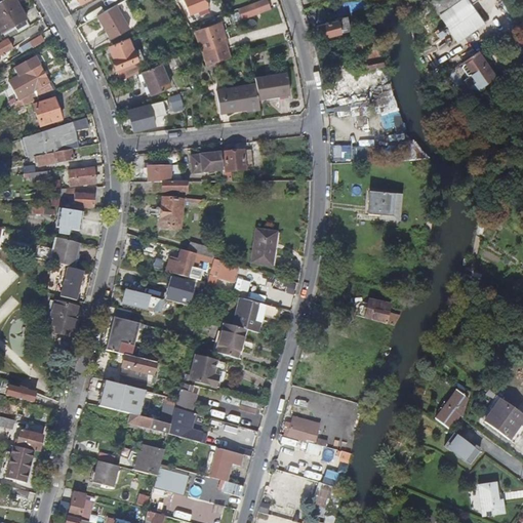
[(0,24),(5,33),(18,25),(28,18),(16,0),(3,0),(0,1),(0,24)]
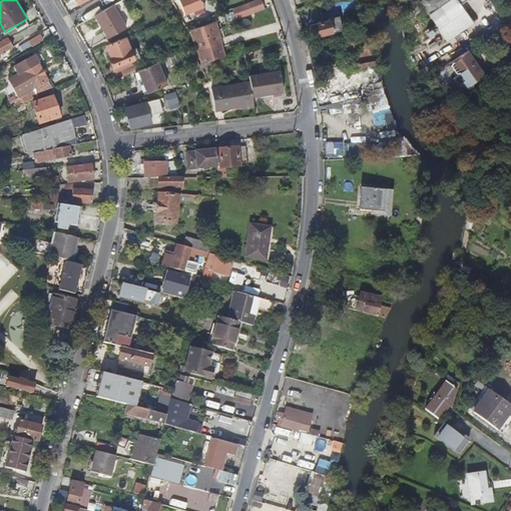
[(182,0),(187,12),(195,9),(204,5),(201,0),(182,0)]
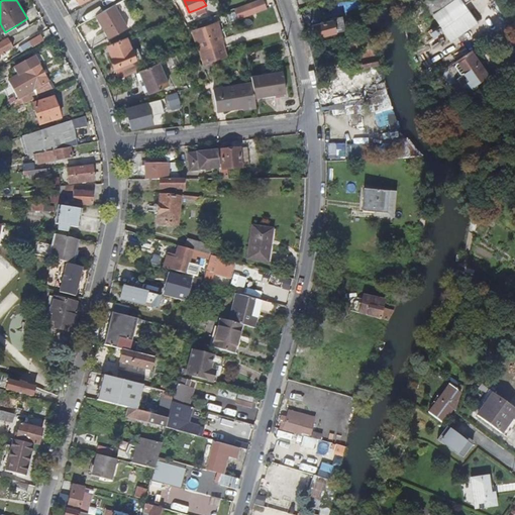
[(269,7),(266,0),(254,0),(235,7),(239,18),(269,7)]
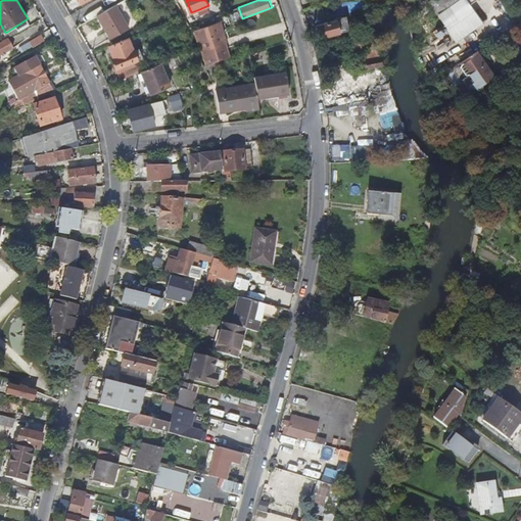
[(444,0),(456,15),(477,0),(444,0)]
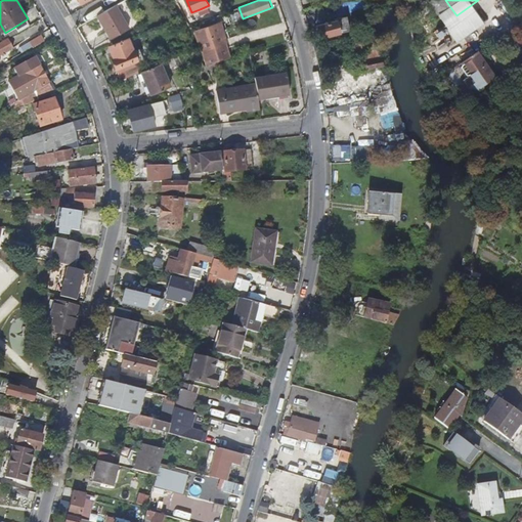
[(130,26),(118,3),(98,14),(111,36),(130,26)]
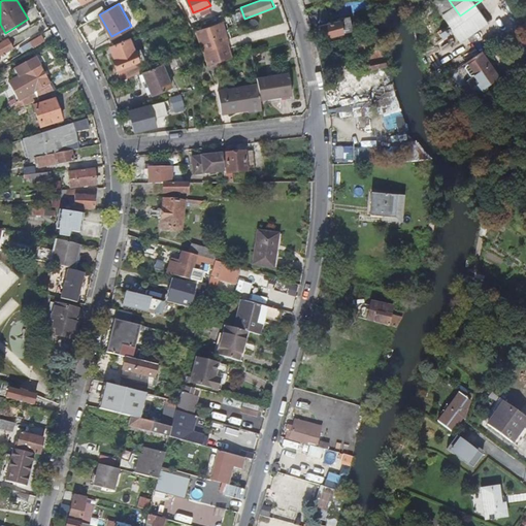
[(212,10),(210,5),(201,9),(203,14),(212,10)]
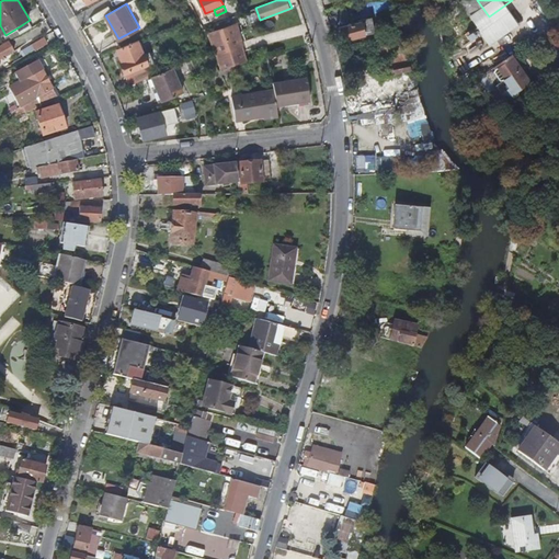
[(361,19),(340,24),(344,37),(364,32),(361,19)]
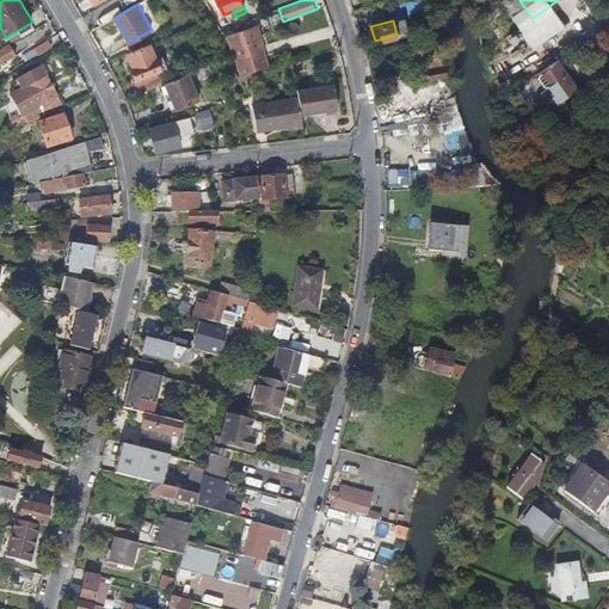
[(22,29),(25,35),(37,29),(32,22),(22,29)]
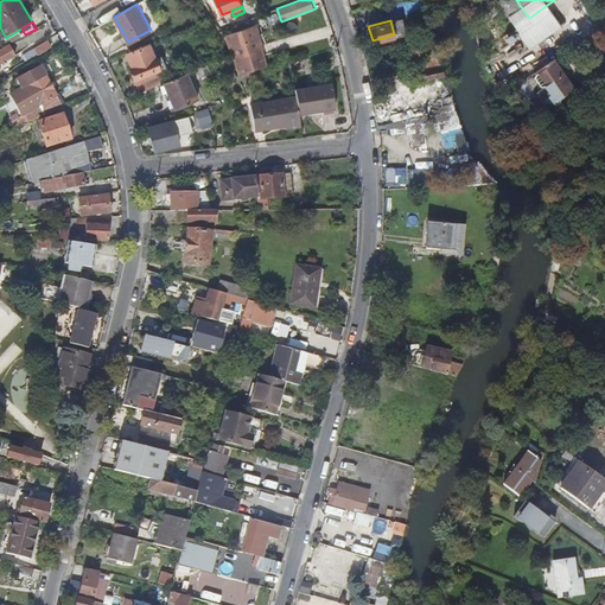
[(37,44),(40,51),(55,44),(51,37),(37,44)]
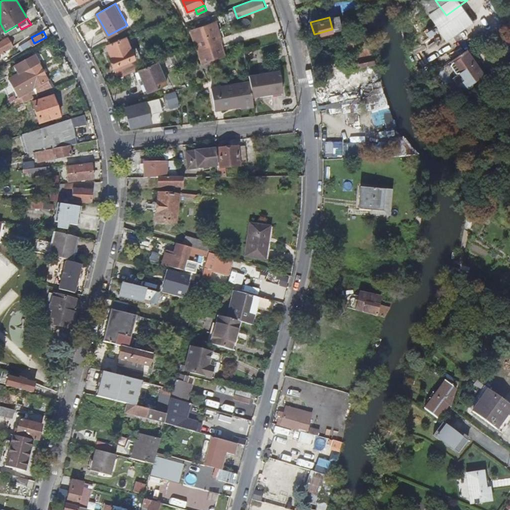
[(136,58),(126,35),(108,43),(113,56),(111,57),(115,67),(136,58)]
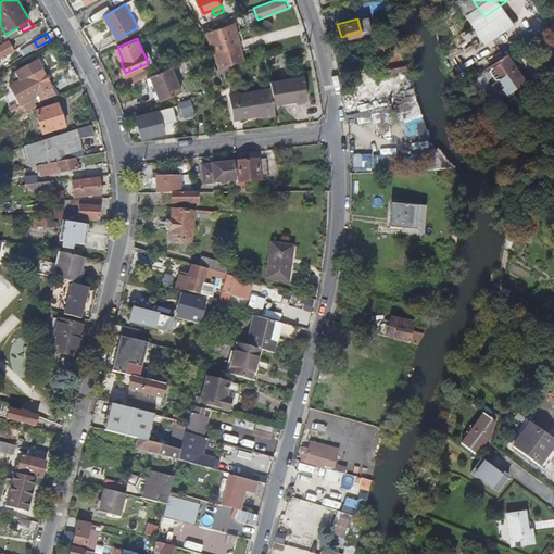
[(0,59),(16,49),(10,40),(0,46),(0,64),(1,64),(0,62),(0,59)]
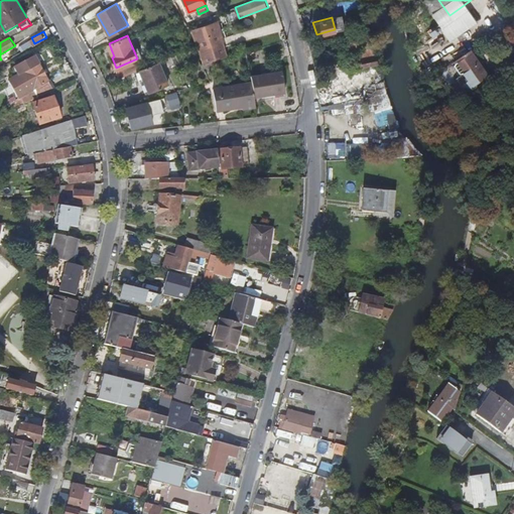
[(205,61),(224,56),(219,43),(212,45),(209,37),(198,40),(205,61)]
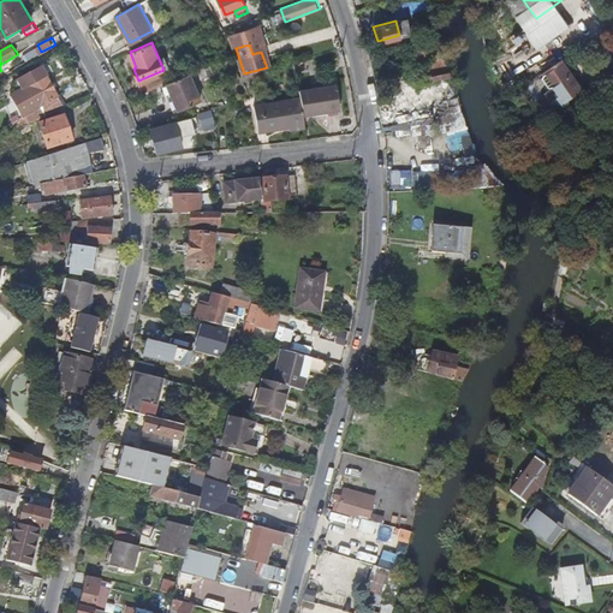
[(578,87),(559,60),(541,73),(545,78),(553,89),(560,99),(578,87)]
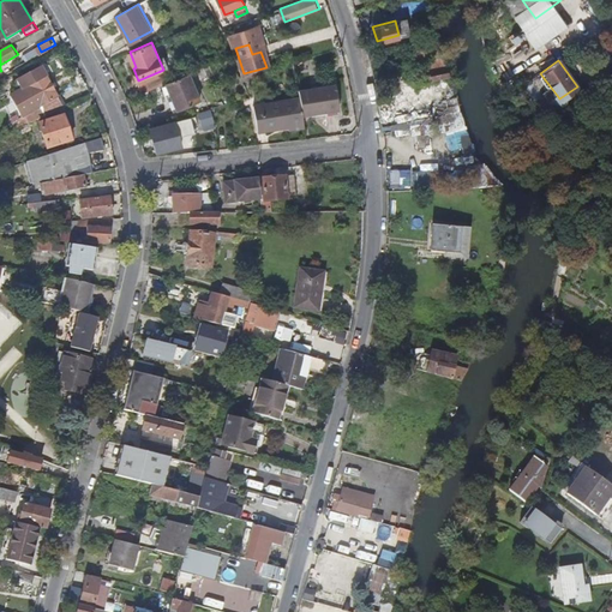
[(202,100),(190,72),(167,82),(179,109),(202,100)]
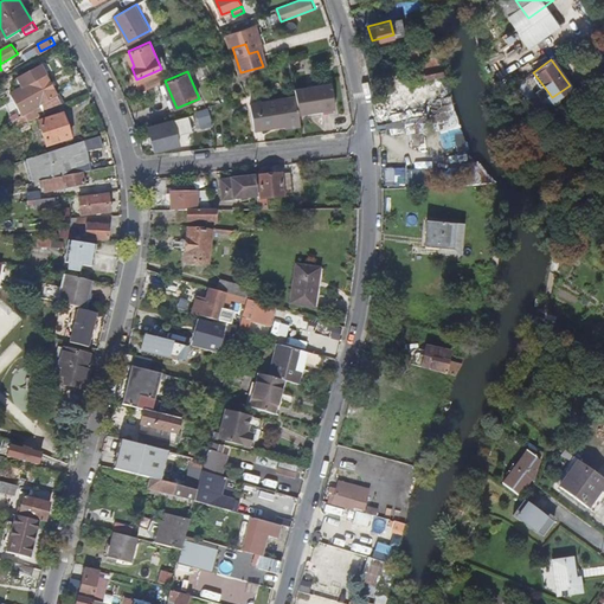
[(46,113),(65,104),(47,72),(12,94),(24,114),(42,103),(46,113)]
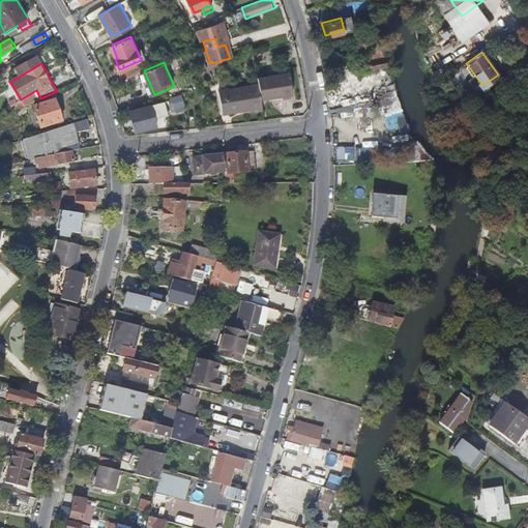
[(473,80),(476,77),(469,67),(466,69),(473,80)]
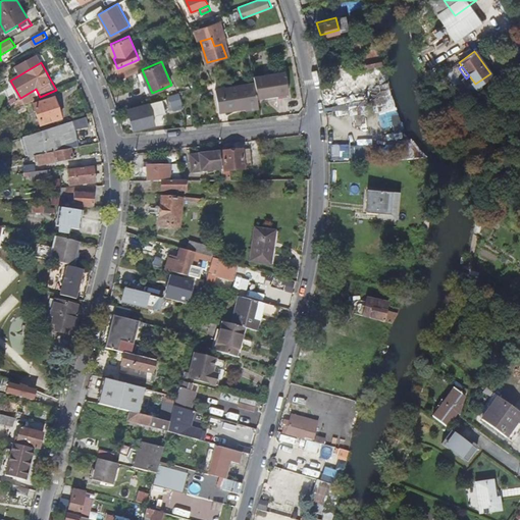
[(287,71),(254,76),(256,84),(258,98),(290,93),(287,71)]
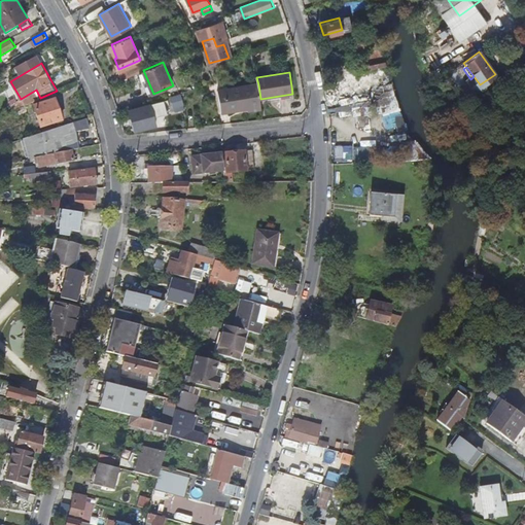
[(260,99),(258,84),(219,90),(222,112),(263,106),(260,99)]
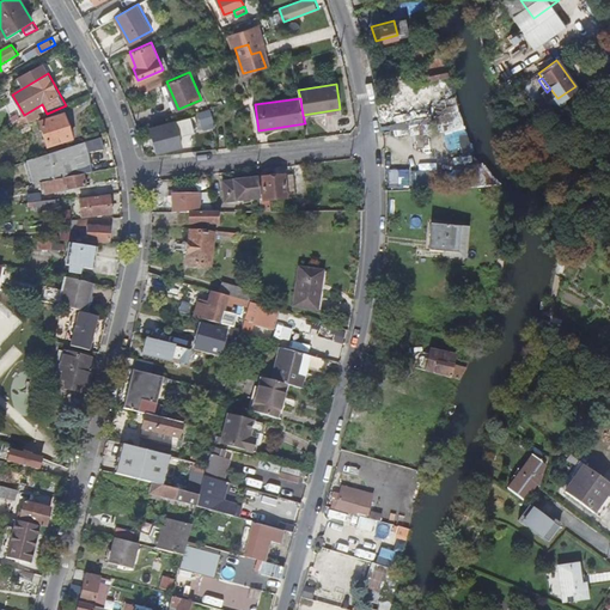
[(65,113),(41,121),(49,145),(73,138),(65,113)]
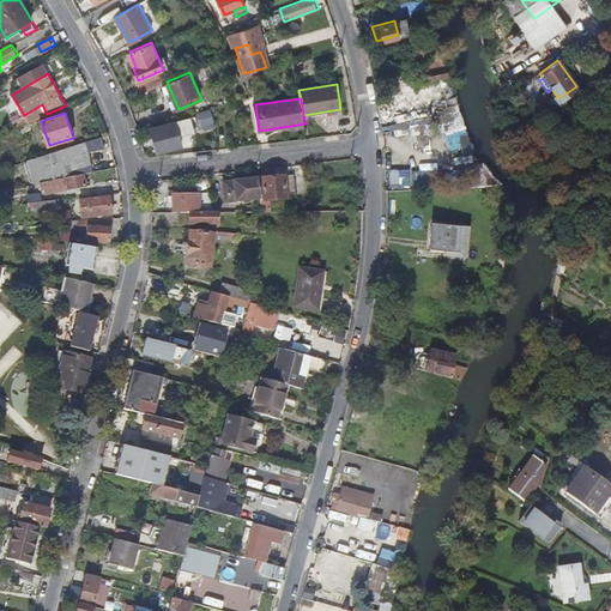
[(176,120),(151,127),(157,151),(182,145),(176,120)]
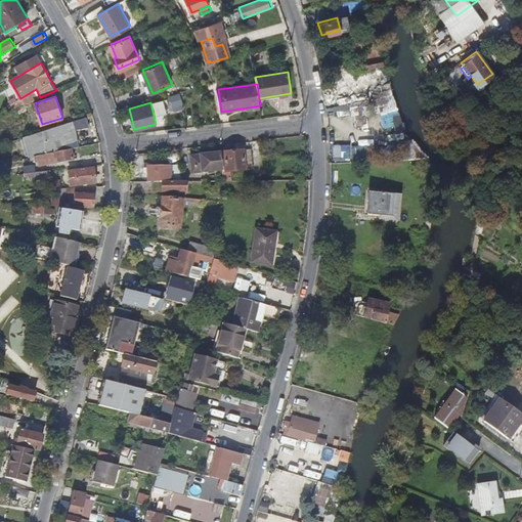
[(72,146),(75,145),(69,122),(38,132),(43,153),(72,146)]
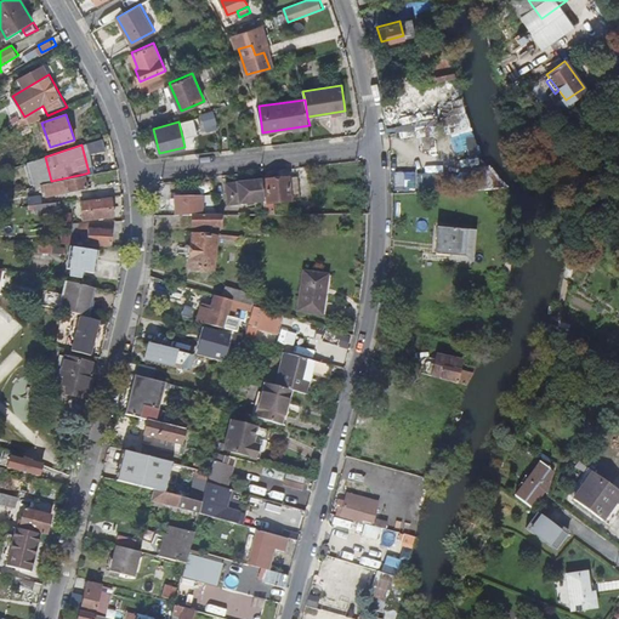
[(87,186),(85,174),(51,181),(44,182),(46,194),(87,186)]
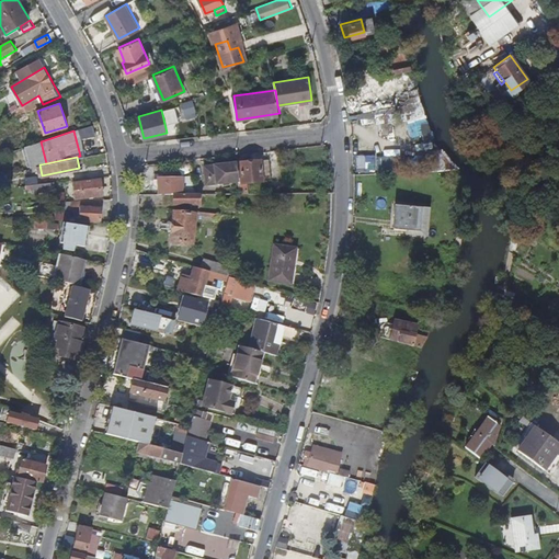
[(240,161),(242,182),(272,179),(270,158),(240,161)]
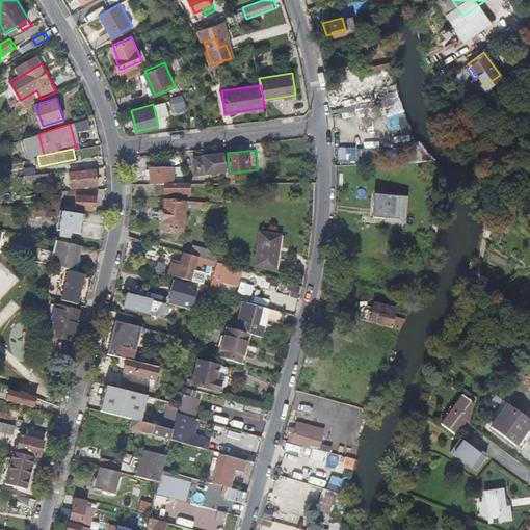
[(228,169),(226,154),(195,157),(197,174),(228,169)]
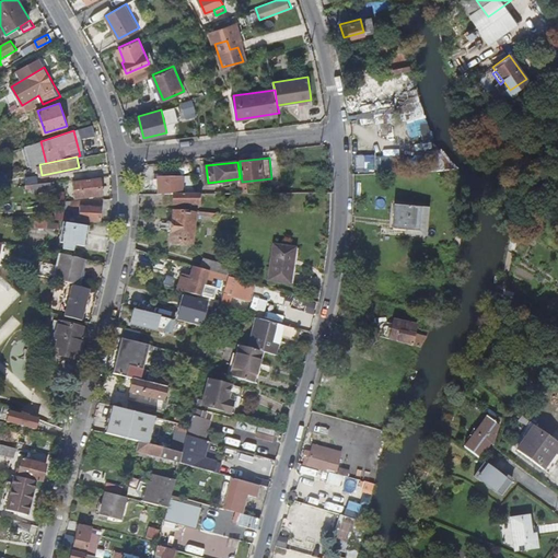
[(159,175),(159,193),(175,193),(184,193),(184,175),(159,175)]
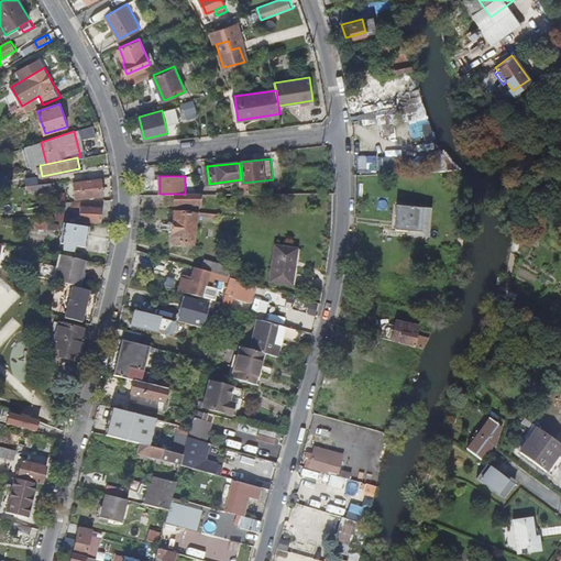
[(101,178),(75,182),(77,198),(102,196),(101,178)]
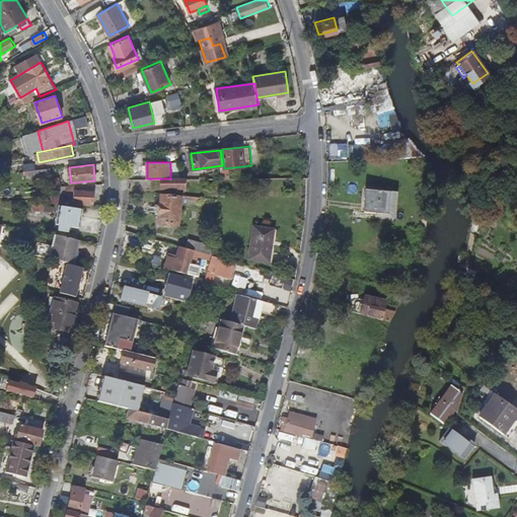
[(52,175),(51,167),(25,170),(24,174),(29,174),(30,177),(52,175)]
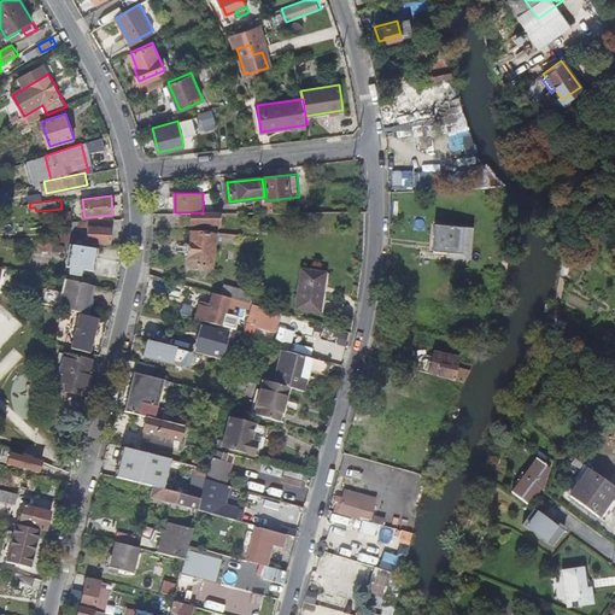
[(247,211),(265,211),(264,200),(246,201),(247,211)]
